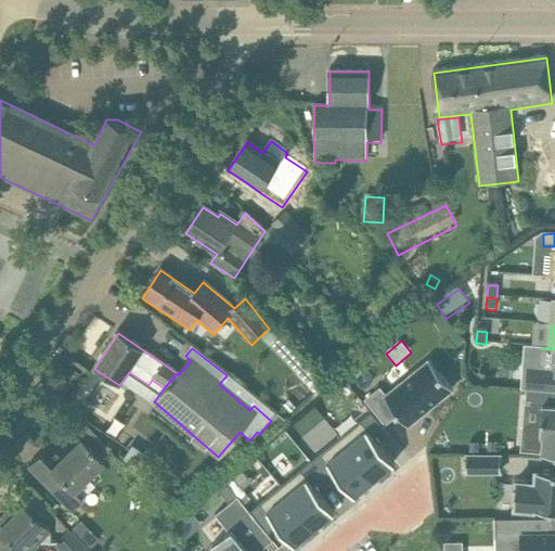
[(554,349),(541,348),(539,372),(528,372),(527,392),(554,394),(554,349)]
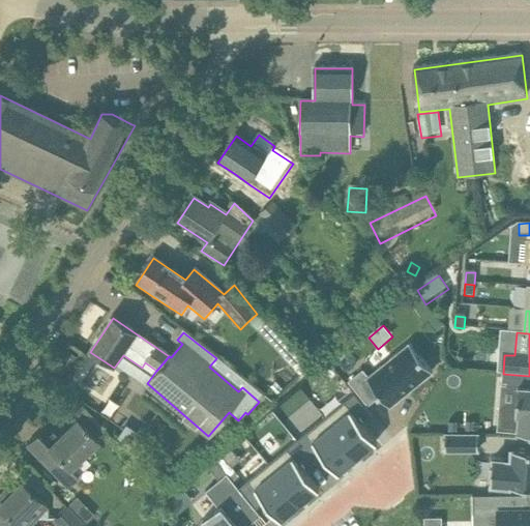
[(363,373),(350,383),(369,406),(380,397),(389,409),(433,374),(410,346),(369,379),(363,373)]
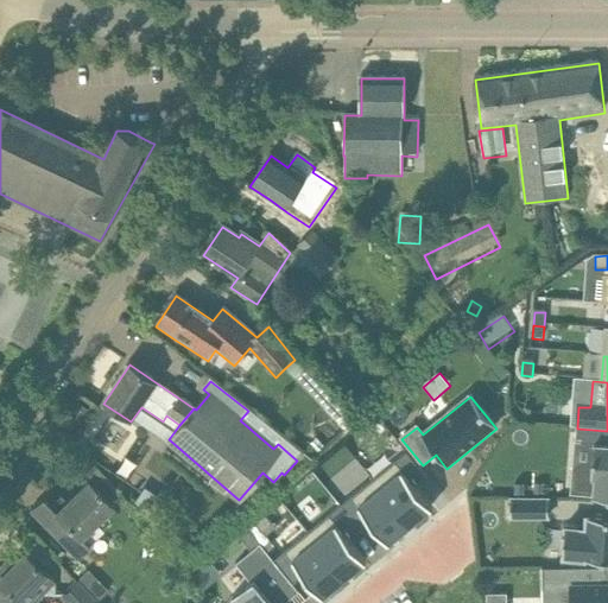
[(81,404),(68,421),(75,427),(89,408),(81,404)]
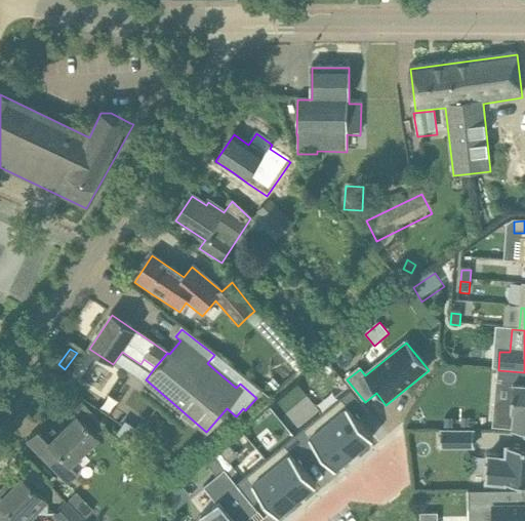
[(524,386),(514,385),(512,405),(495,404),(493,429),(524,431),(524,386)]
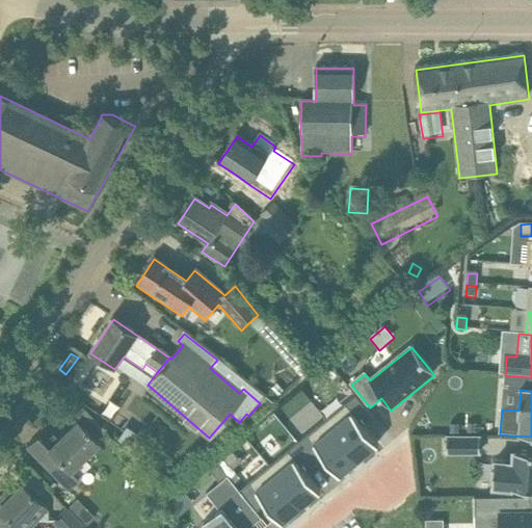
[(355,398),(327,421),(360,462),(378,446),(363,426),(372,418),(355,398)]
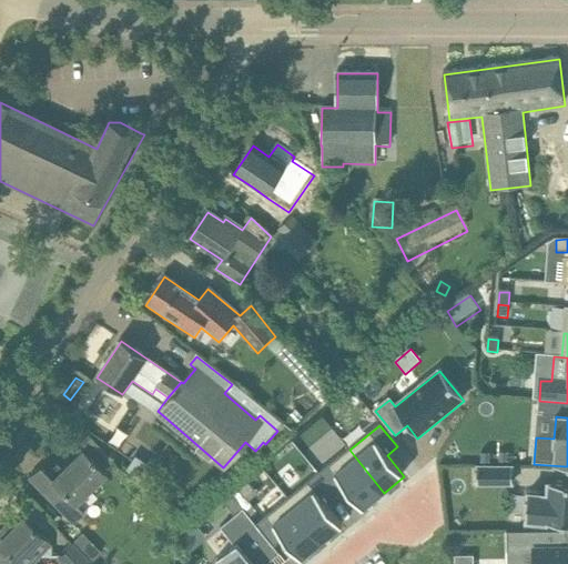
[(348,450),(318,475),(336,496),(346,489),(363,510),(384,493),(350,450),(348,450)]
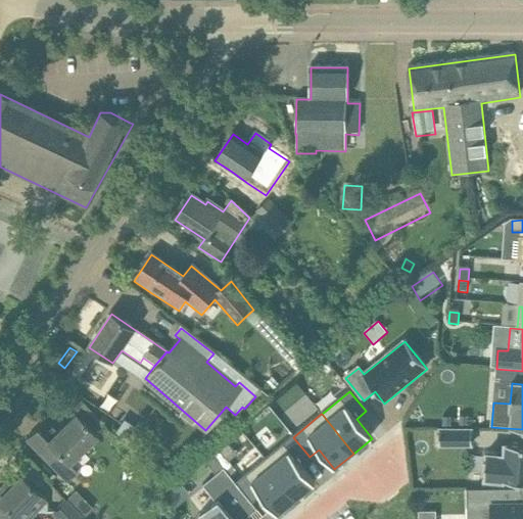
[(26,442),(40,457),(59,476),(66,483),(77,473),(69,466),(97,437),(83,423),(81,424),(75,418),(75,419),(77,421),(62,435),(59,433),(48,443),(37,432),(26,442)]
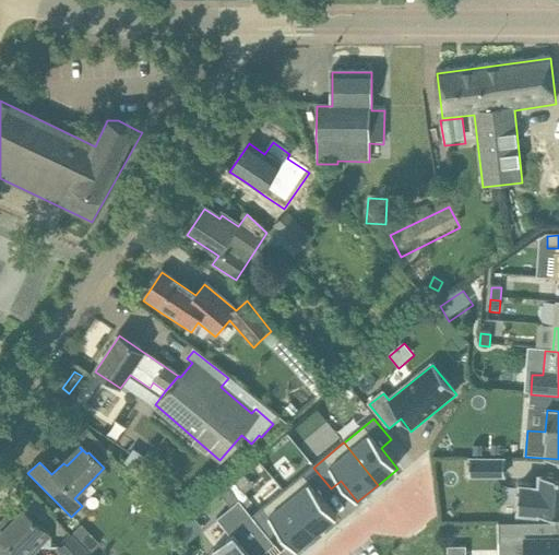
[(470,461),(470,479),(501,479),(501,461),(470,461)]
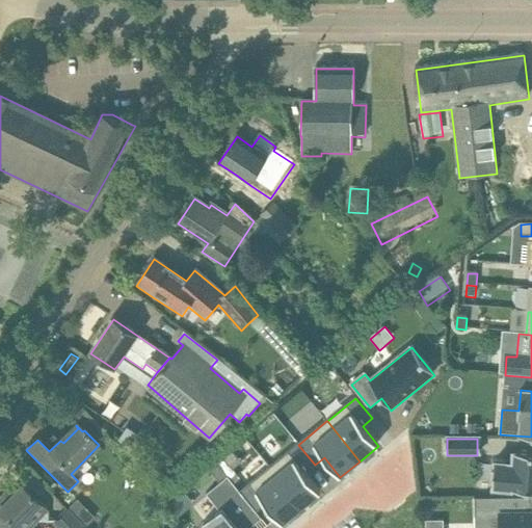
[(298,445),(269,469),(301,508),(321,493),(304,473),(315,465),(298,445)]
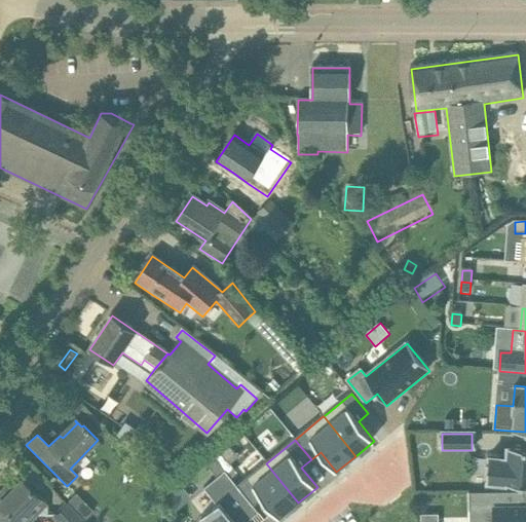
[(509,449),(508,459),(489,458),(487,482),(525,486),(525,448),(509,447),(509,449)]
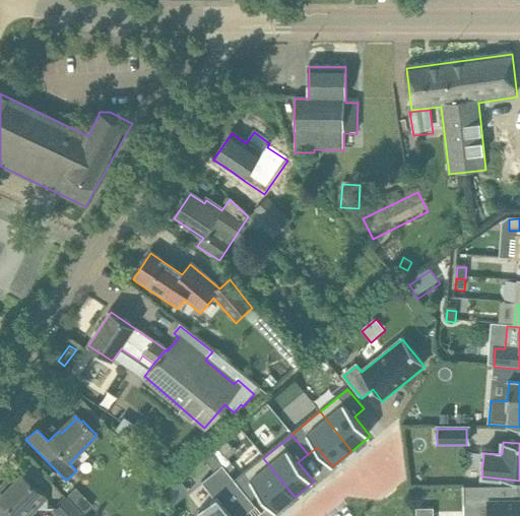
[(212,454),(205,460),(215,472),(222,466),(221,464),(212,454)]
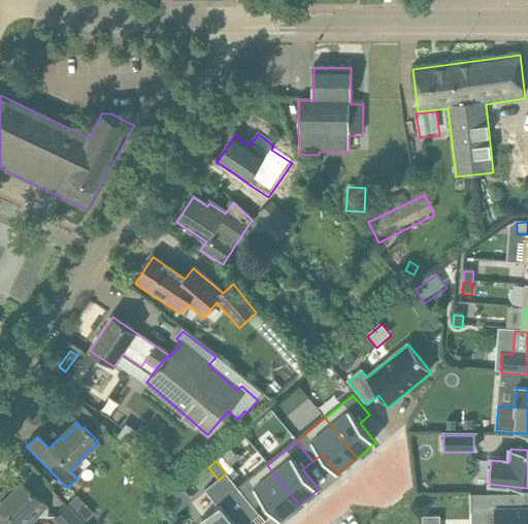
[(232,465),(225,471),(226,473),(231,480),(238,473),(232,465)]
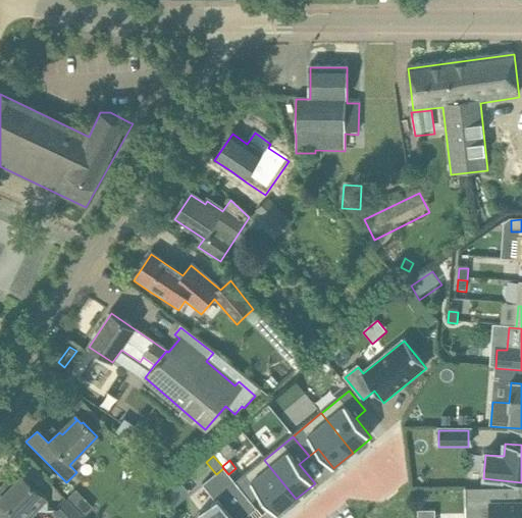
[(264,460),(236,482),(252,503),(261,495),(277,514),(296,499),(264,460)]
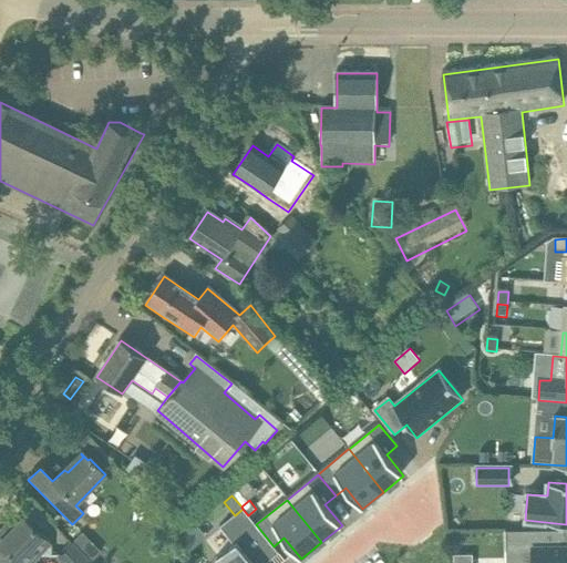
[(235,544),(217,559),(220,562),(267,562),(279,553),(274,546),(256,524),(248,515),(243,509),(235,515),(220,528),(235,544)]
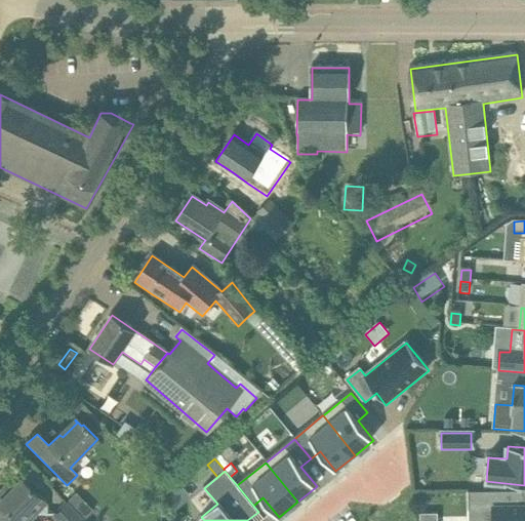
[(47,507),(41,499),(19,480),(3,497),(0,493),(0,520),(34,520),(37,517),(46,517),(47,507)]
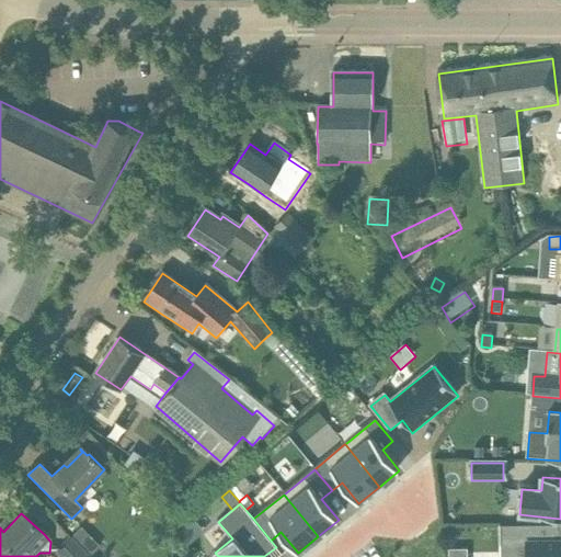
[(194,520),(178,534),(187,547),(205,533),(194,520)]
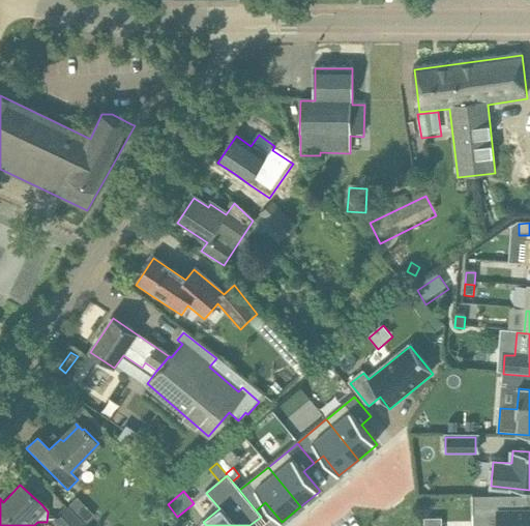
[(529,525),(529,512),(525,513),(525,497),(473,498),(473,517),(498,516),(498,525),(529,525)]
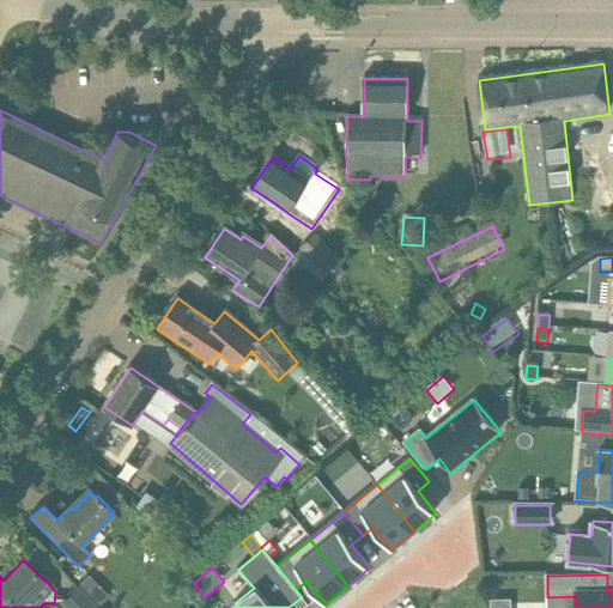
[(108,600),(87,579),(74,593),(90,607),(101,607),(108,600)]
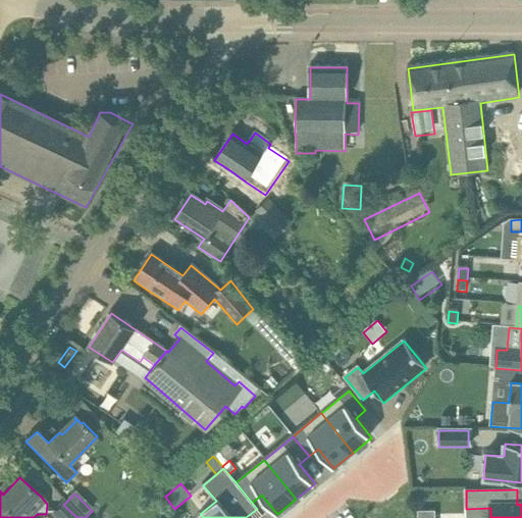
[(76,517),(63,505),(51,516),(52,517),(76,517)]
